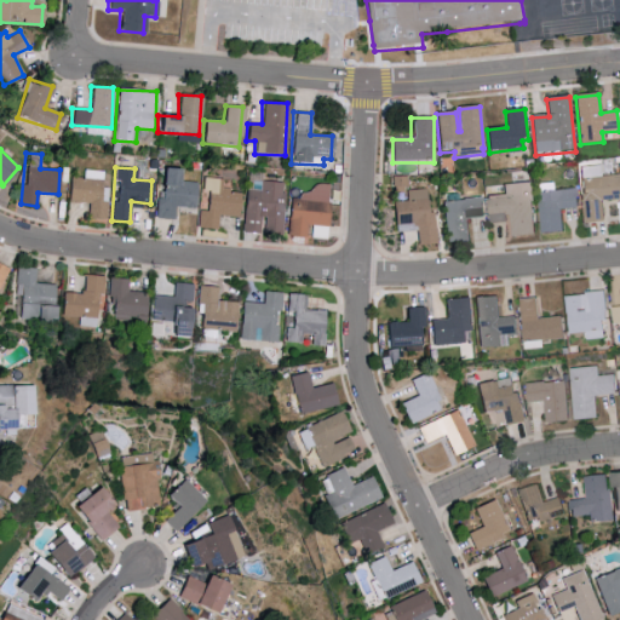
[(194,208),(195,183),(178,182),(179,170),(161,168),(160,199),(155,199),(155,218),(173,219),(174,207),(194,208)]
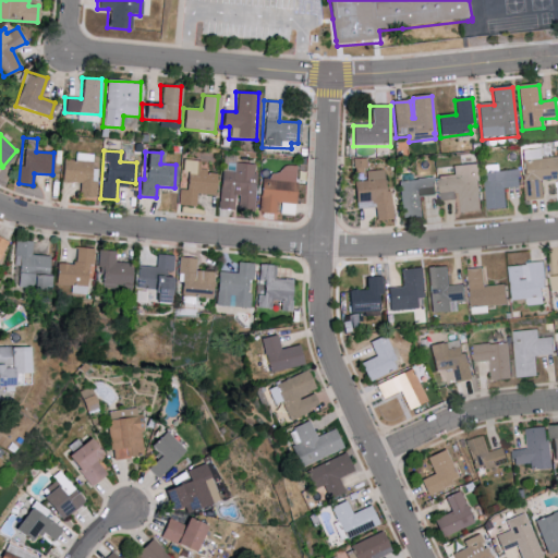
[(365,181),(364,158),(352,159),(353,181),(365,181)]
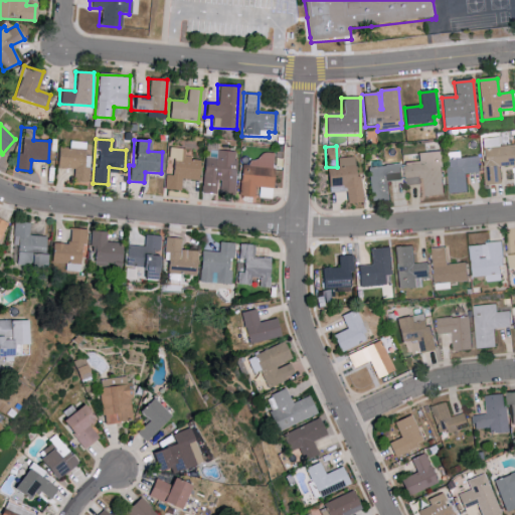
[(164,189),(179,191),(180,179),(197,181),(199,159),(184,158),(184,149),(168,147),(167,158),(173,158),(171,175),(166,175),(164,189)]
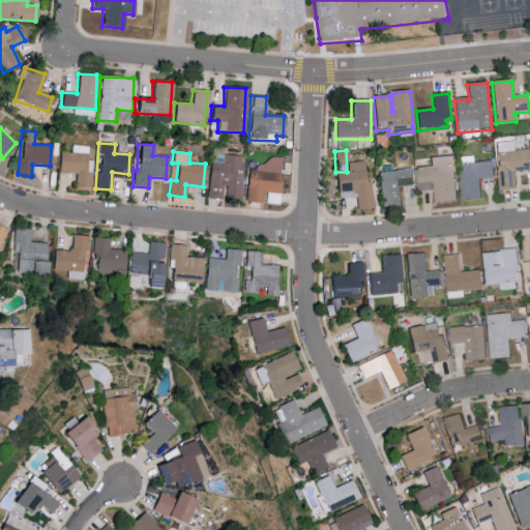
[(500,190),(496,155),(529,151),(529,171),(514,173),(517,188),(500,190)]
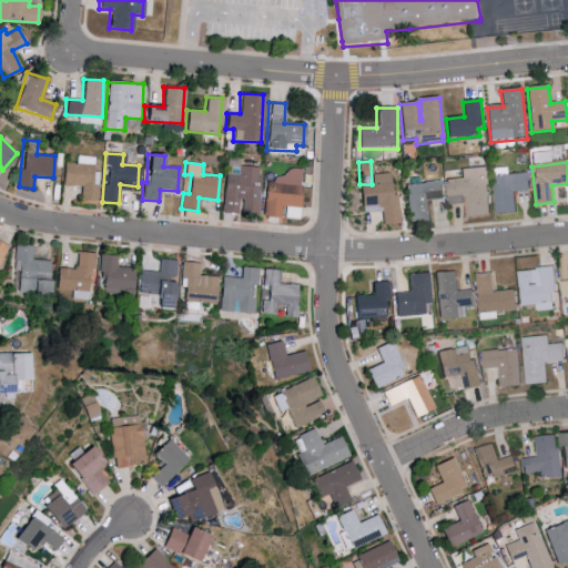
[(240,214),(256,215),(261,168),(240,165),(239,175),(224,174),(221,212),(231,213),(232,203),(241,204),(240,214)]
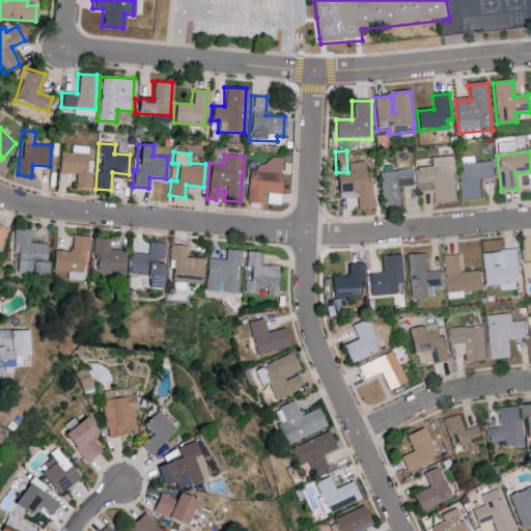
[(247,202),(280,203),(281,158),(268,157),(267,165),(256,164),(256,170),(247,169),(247,202)]
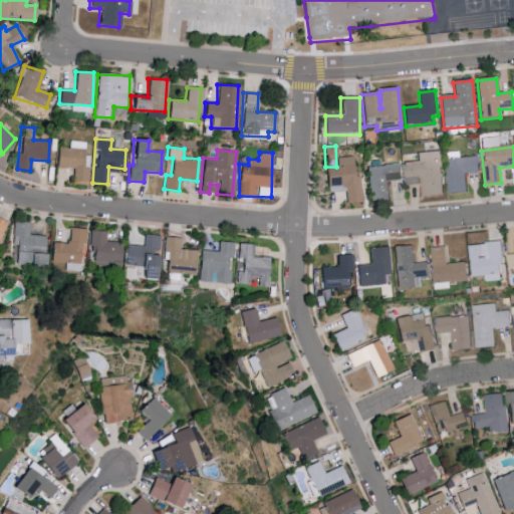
[(404,164),(419,163),(418,155),(440,153),(444,195),(425,197),(423,179),(406,181),(404,164)]
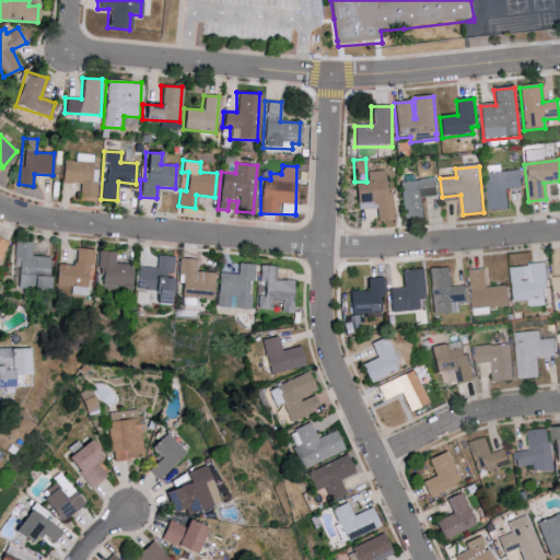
[(487,175),(521,172),(522,188),(506,189),(509,210),(490,211),(487,175)]
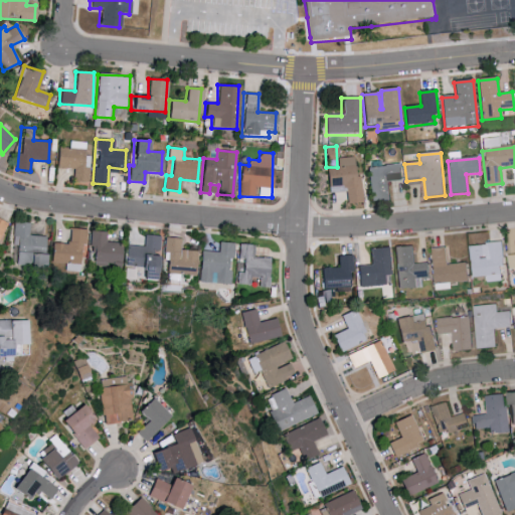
[(327,169),(339,168),(338,161),(354,159),(356,178),(362,178),(365,205),(347,207),(345,191),(330,193),(327,169)]
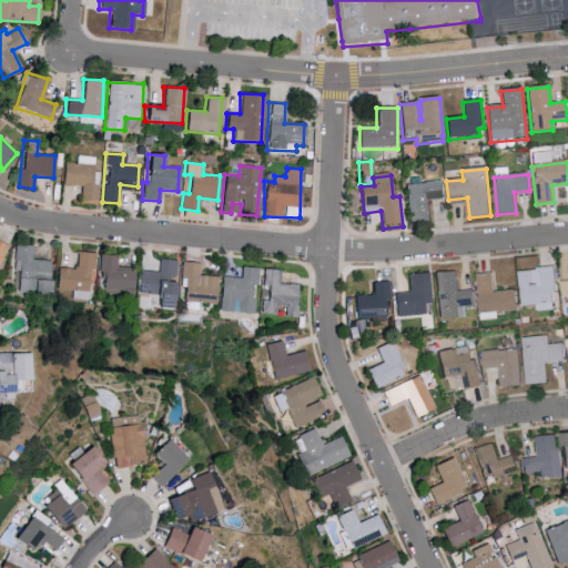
[(405,186),(442,182),(444,199),(427,201),(430,221),(409,223),(405,186)]
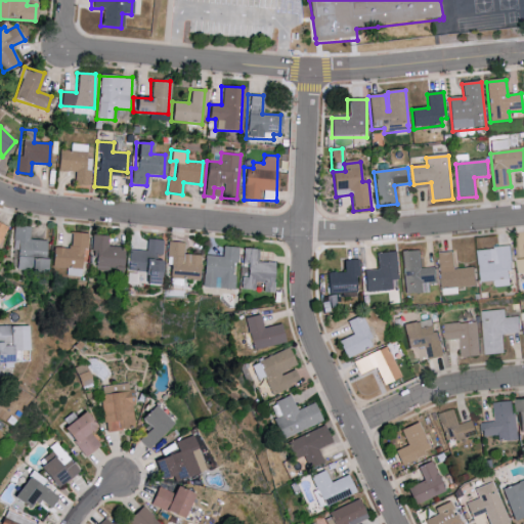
[(0,224),(8,228),(0,244),(0,224)]
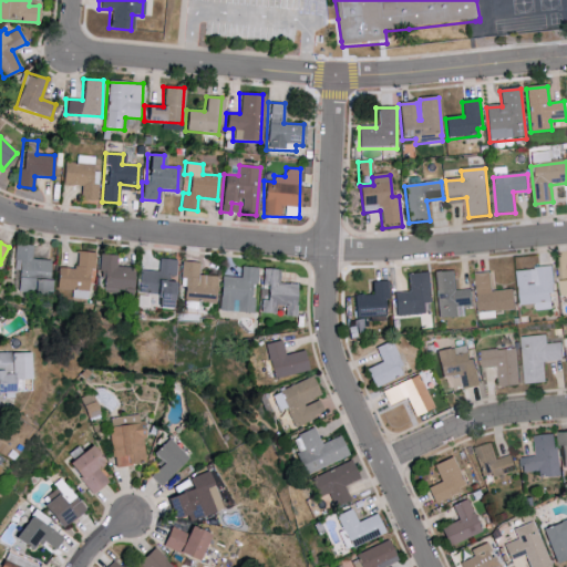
[(18,294),(20,263),(16,263),(17,247),(33,248),(32,260),(51,261),(50,280),(52,280),(51,297),(18,294)]
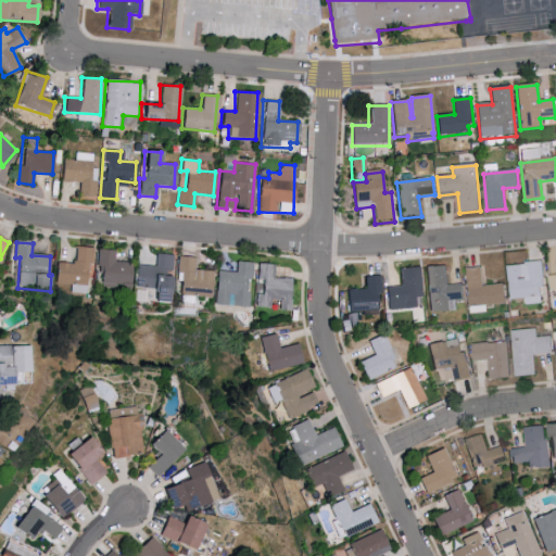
[(74,262),(76,248),(93,250),(91,265),(87,264),(85,286),(57,283),(59,263),(72,264),(72,262),(74,262)]
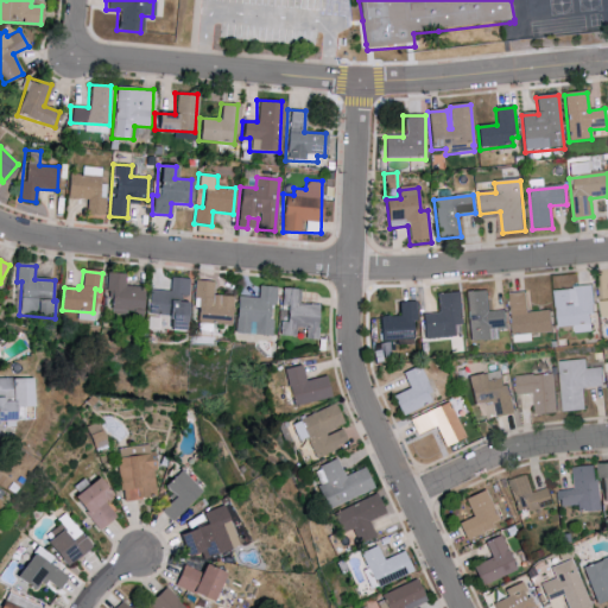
[(107,274),(127,276),(126,286),(145,289),(143,321),(131,321),(131,314),(111,312),(113,293),(106,292),(107,274)]
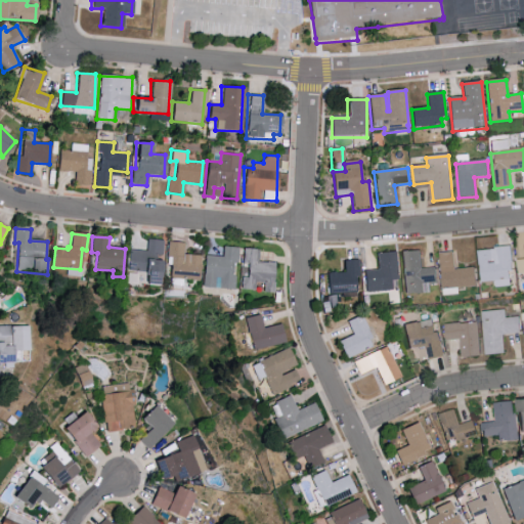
[(131,252),(147,254),(148,241),(164,242),(163,257),(157,257),(157,260),(162,260),(160,287),(147,286),(148,271),(129,270),(131,252)]
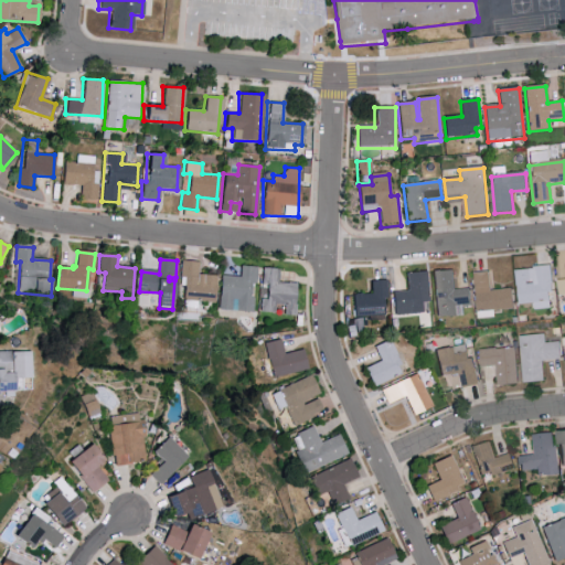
[(181,262),(198,263),(196,276),(216,278),(213,304),(182,301),(184,279),(179,278),(181,262)]
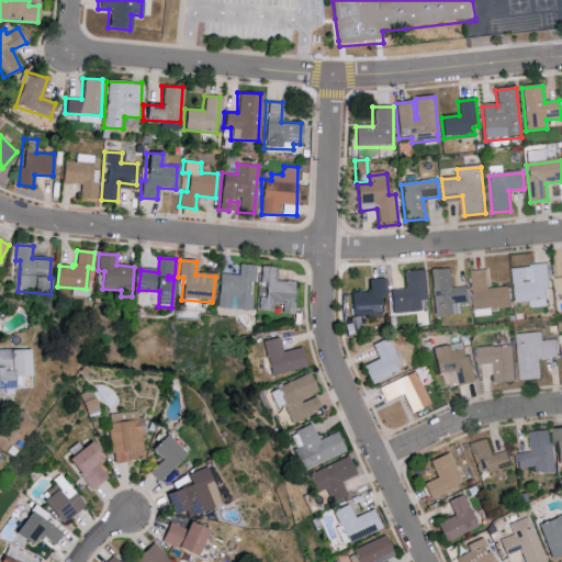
[(513,269),(530,267),(530,265),(548,262),(551,292),(548,292),(549,307),(531,308),(530,303),(516,304),(513,269)]
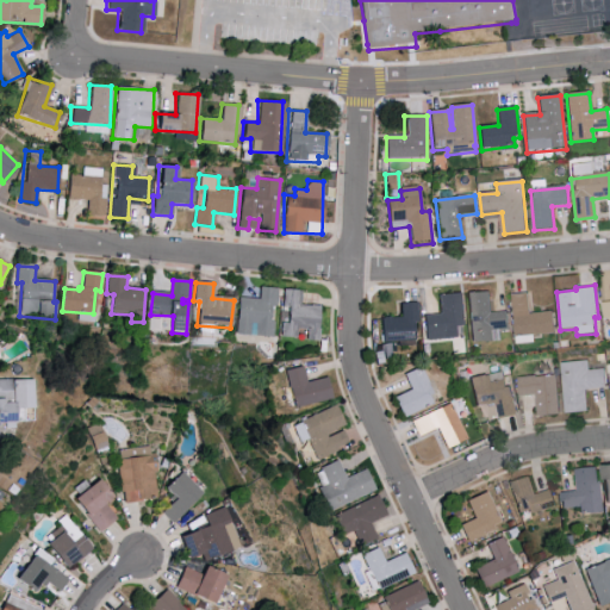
[(234,336),(272,340),(273,323),(269,323),(271,307),(277,307),(278,290),(259,287),(257,299),(237,298),(234,336)]
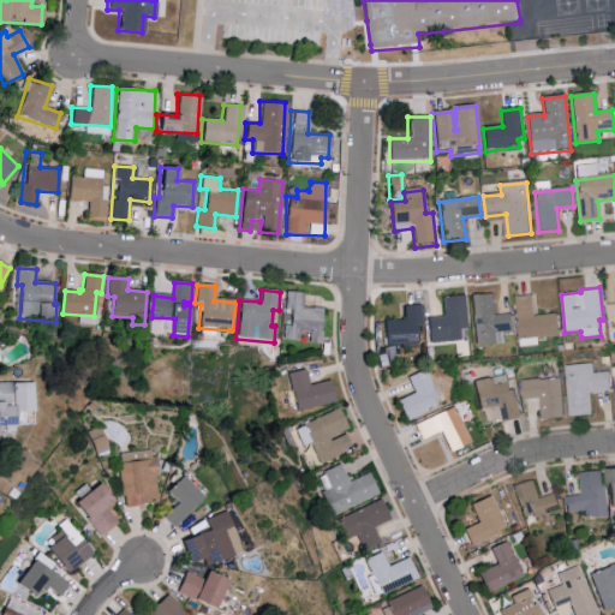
[(286,293),(303,294),(302,310),(314,311),(314,309),(322,310),(320,333),(322,334),(321,346),(308,345),(309,335),(299,334),(299,345),(279,342),(281,324),(288,326),(290,311),(284,310),(286,293)]
